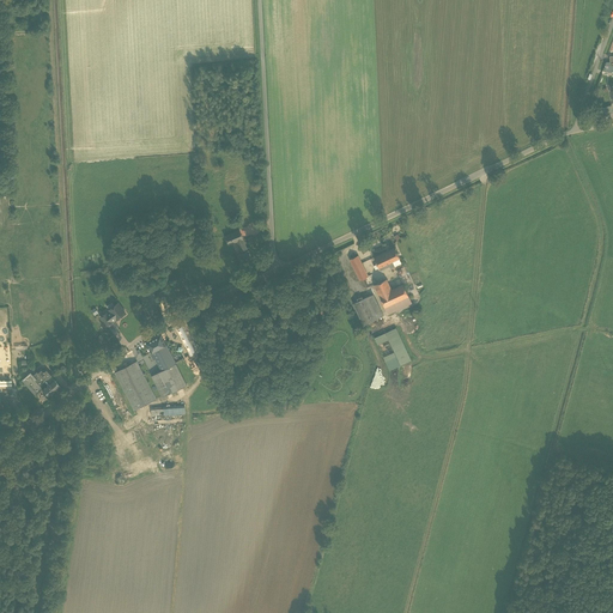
[(237,242),(243,240),(243,238),(240,230),(225,236),(229,246),(237,242)]
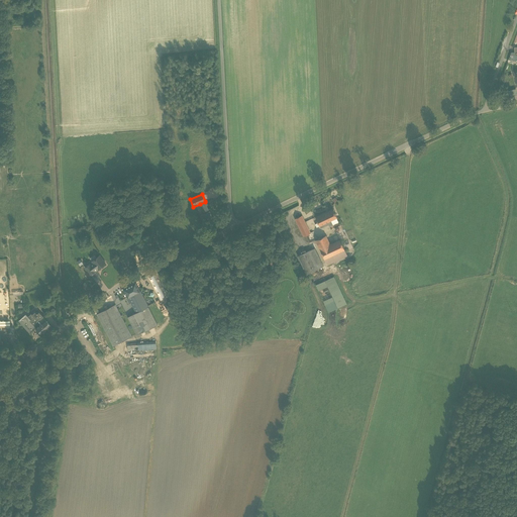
[(205,202),(200,204),(204,214),(209,211),(205,202)]
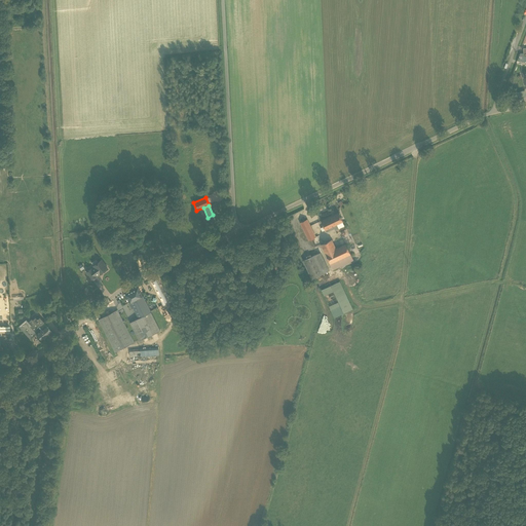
[(339,213),(322,221),(326,230),(331,227),(332,229),(338,226),(337,224),(342,222),(343,222),(339,213)]
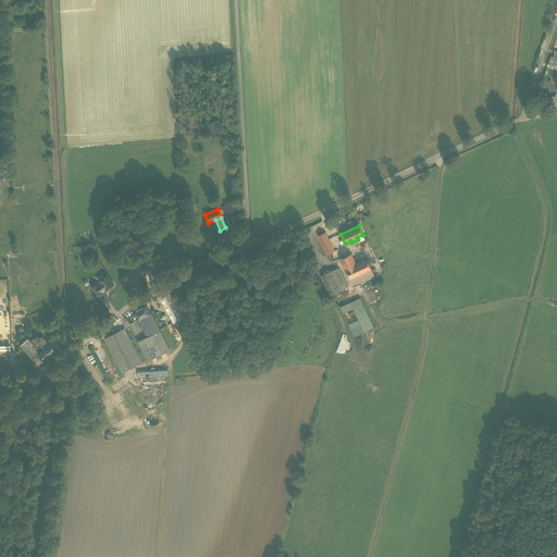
[(220,231),(215,232),(221,245),(232,240),(226,227),(225,227),(220,231)]
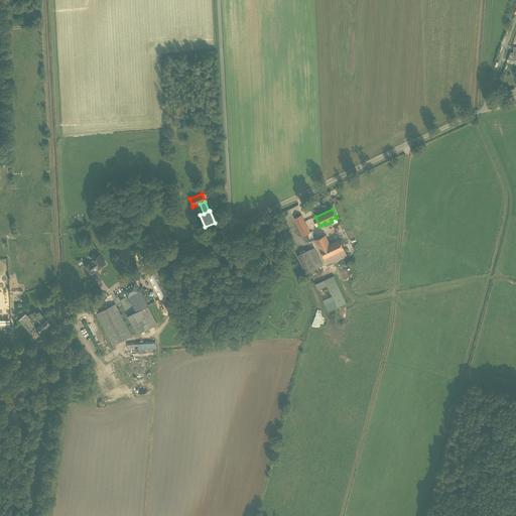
[(300,224),(297,217),(290,221),(302,245),(309,242),(306,235),(300,224)]
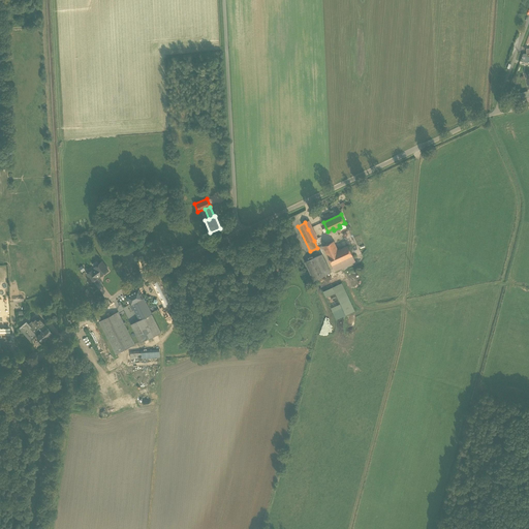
[(317,239),(312,227),(308,229),(314,241),(317,239)]
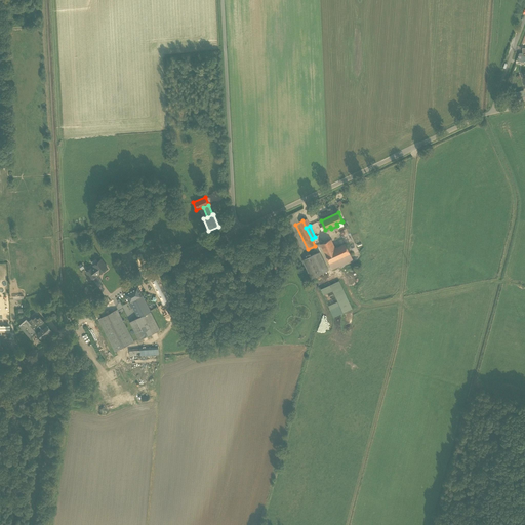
[(331,239),(321,244),(325,253),(335,248),(331,239)]
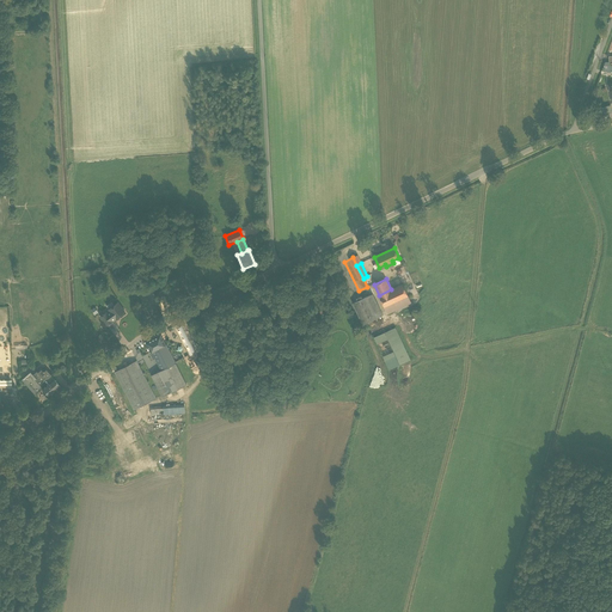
[(391,289),(379,295),(384,307),(390,305),(408,297),(403,285),(391,289)]
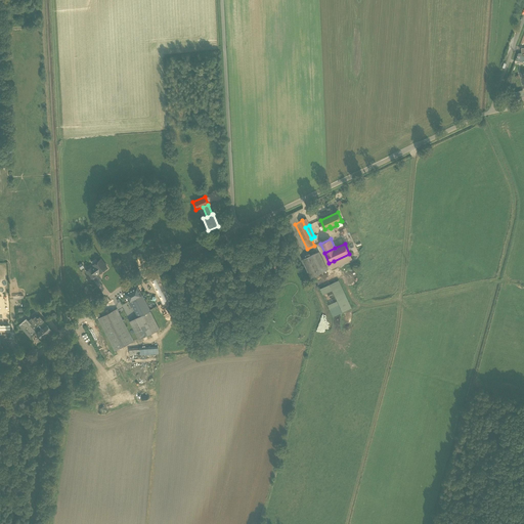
[(319,252),(313,254),(322,272),(328,270),(319,252)]
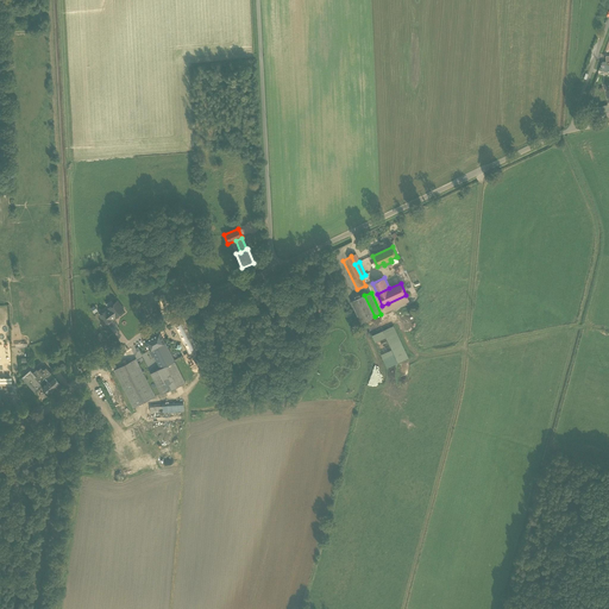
[(364,295),(351,301),(362,324),(375,316),(364,295)]
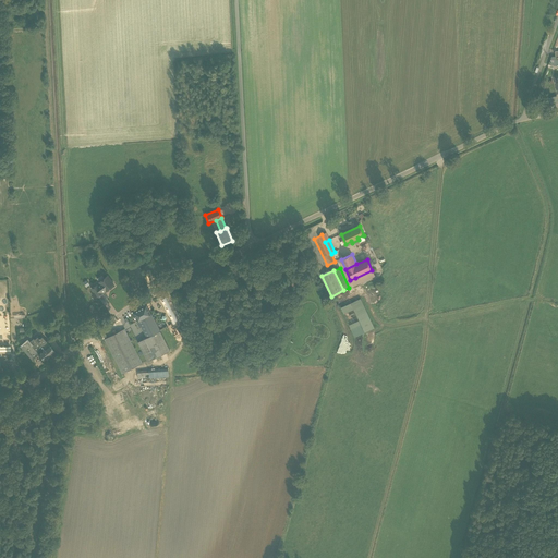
[(372,270),(355,278),(358,283),(375,276),(372,270)]
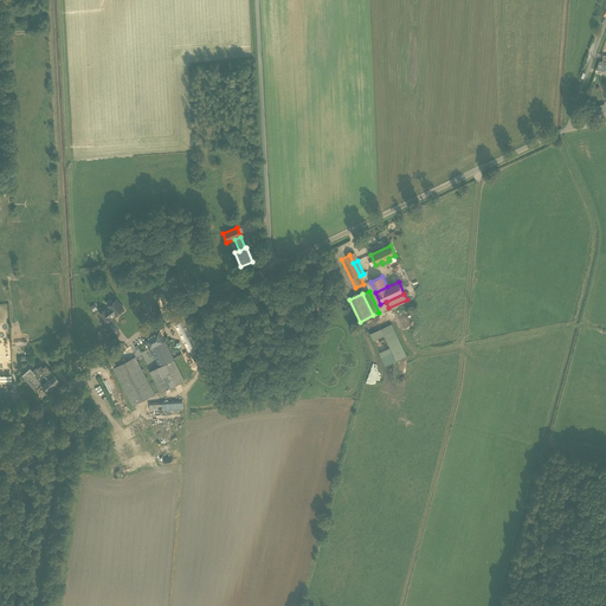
[(116,300),(114,302),(113,305),(109,308),(105,310),(111,317),(115,315),(115,316),(124,310),(116,300)]
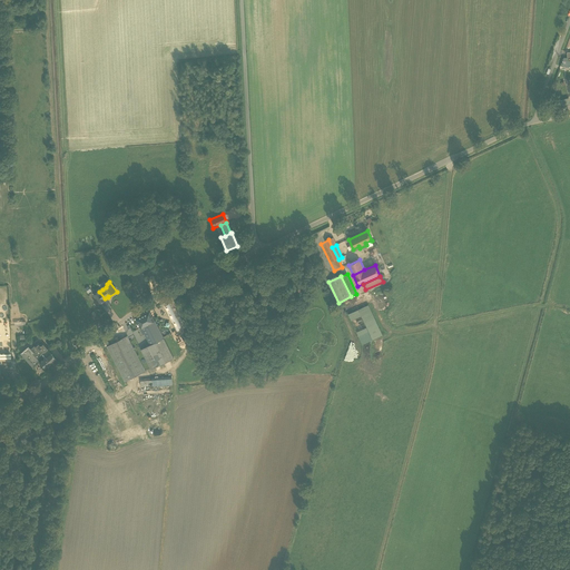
[(99,292),(99,291),(94,295),(99,303),(105,300),(99,292)]
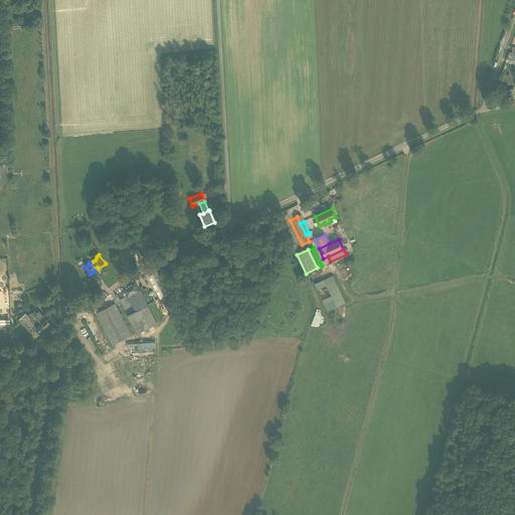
[(163,285),(158,276),(155,271),(148,274),(156,290),(160,298),(167,294),(163,285)]
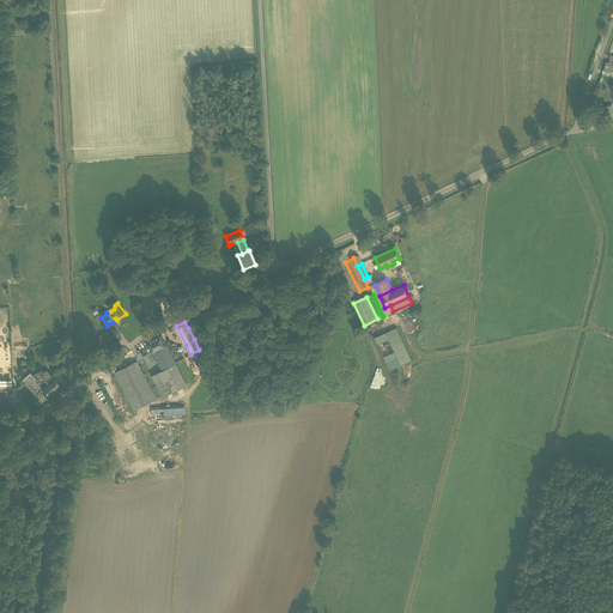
[(375,338),(390,370),(411,360),(396,328),(375,338)]
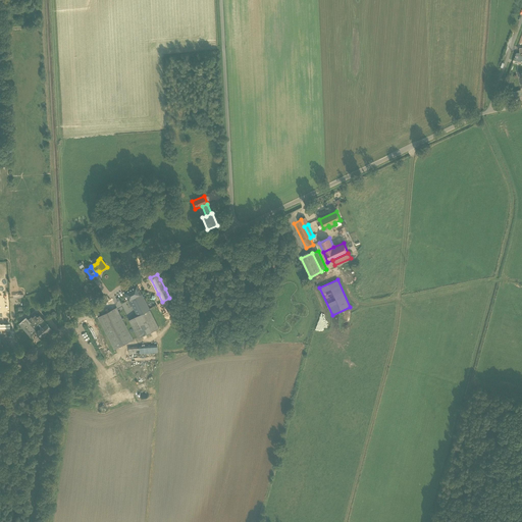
[(129,300),(131,300),(138,315),(150,309),(149,309),(141,294),(142,294),(137,284),(131,288),(124,291),(129,300)]
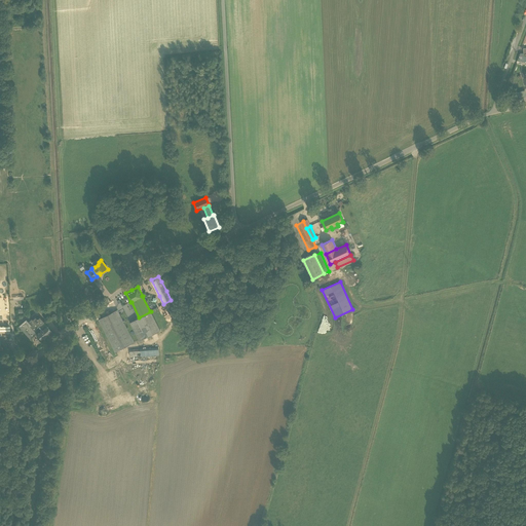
[(171,300),(163,304),(168,313),(176,309),(171,300)]
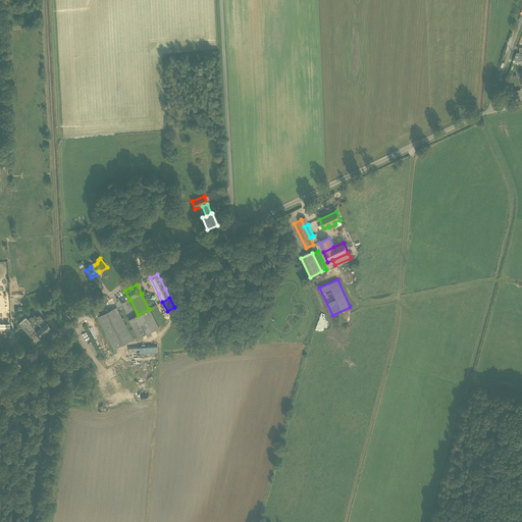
[(138,315),(131,300),(129,300),(127,301),(136,316),(138,315)]
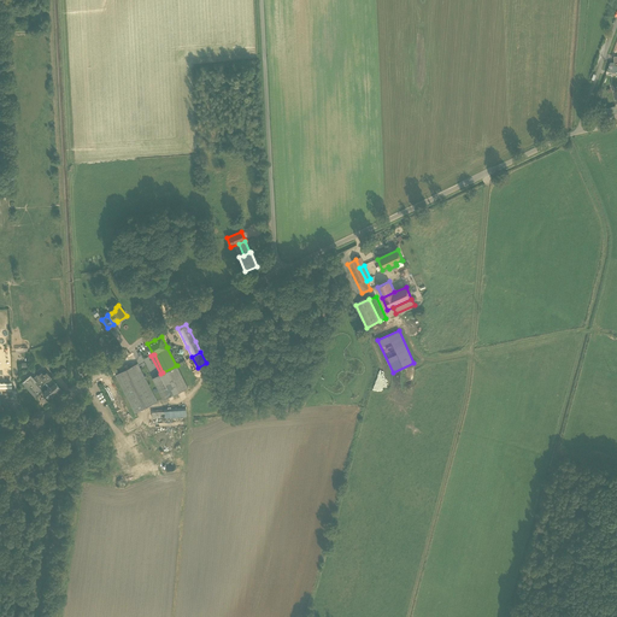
[(137,364),(116,375),(135,413),(157,401),(137,364)]
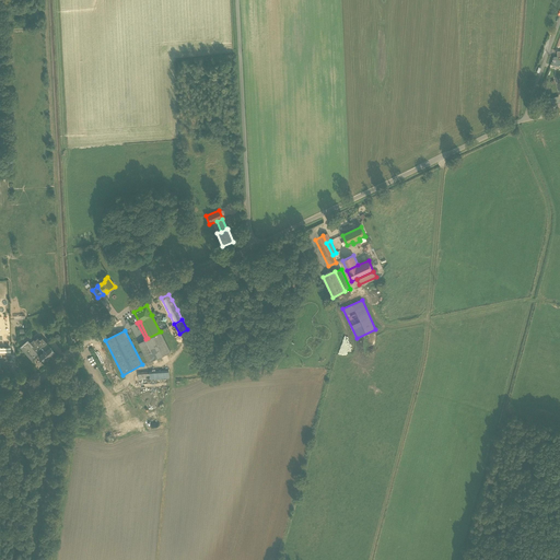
[(148,338),(146,339),(149,346),(141,349),(148,363),(171,351),(161,331),(148,338)]
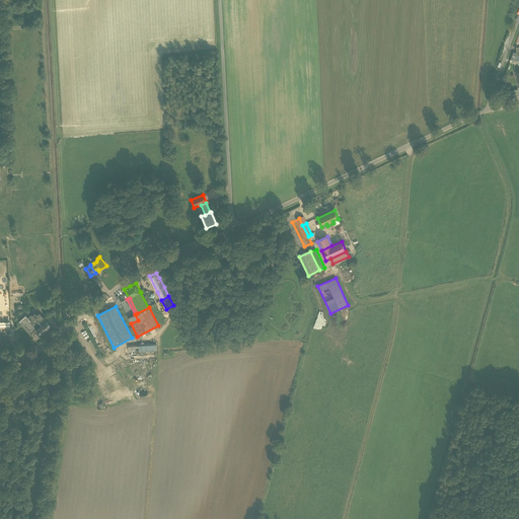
[(25,314),(18,321),(29,335),(35,329),(41,336),(51,327),(44,318),(43,318),(44,317),(39,312),(36,314),(34,312),(31,314),(27,317),(26,315),(25,314)]
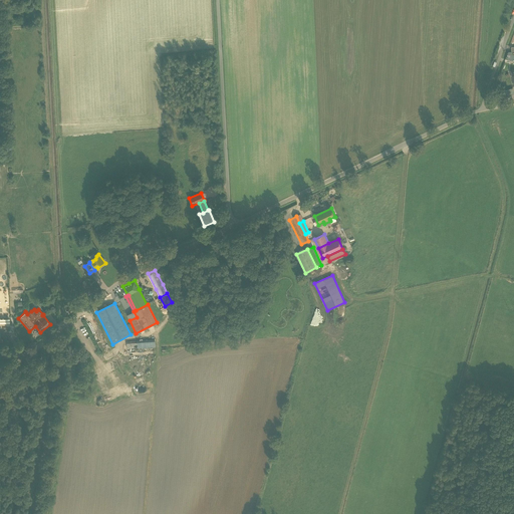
[(134,311),(126,315),(130,320),(137,317),(134,311)]
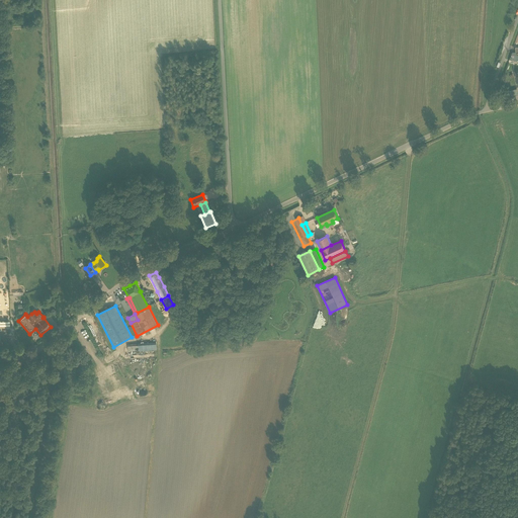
[(93,317),(83,322),(101,357),(111,352),(93,317)]
